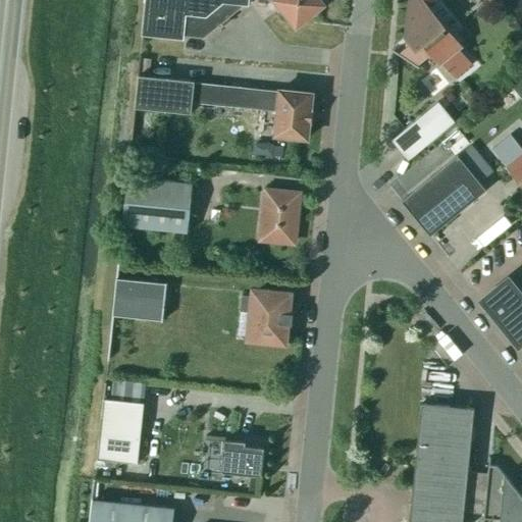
[(145,0),(141,39),(143,39),(143,35),(184,39),(184,35),(204,37),(220,23),(223,27),(230,20),(227,17),(244,4),(249,4),(249,0),(272,0),(296,29),(324,5),(319,0),(145,0)]
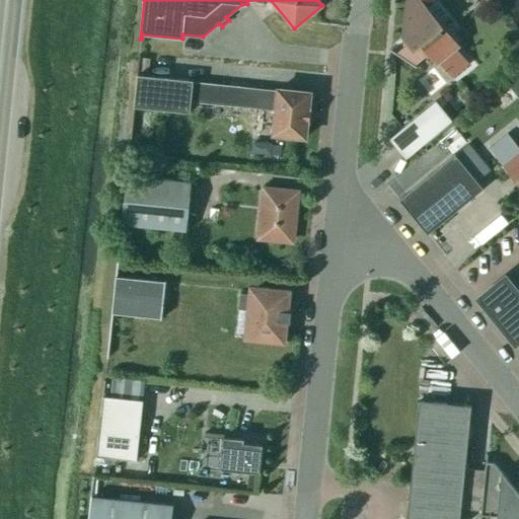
[(440,27),(422,4),(418,0),(405,0),(402,38),(404,39),(409,43),(395,54),(413,66),(425,56),(427,54),(436,66),(440,63),(453,79),(470,65),(457,49),(460,46),(447,29),(442,33),(438,28),(440,27)]
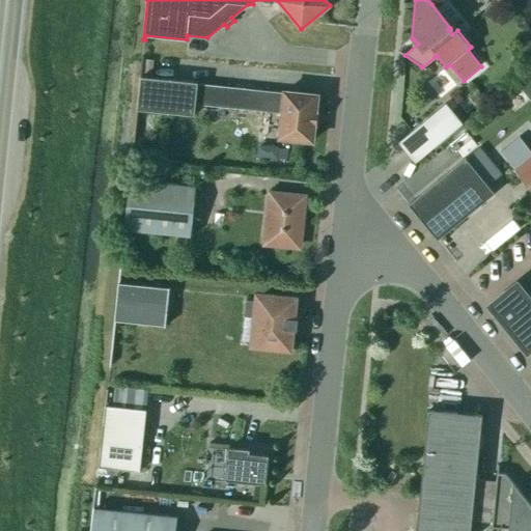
[(312,142),(317,95),(284,92),(284,93),(197,84),(197,83),(141,77),(143,56),(142,56),(136,110),(194,116),(195,105),(282,114),(279,138),(312,142)]
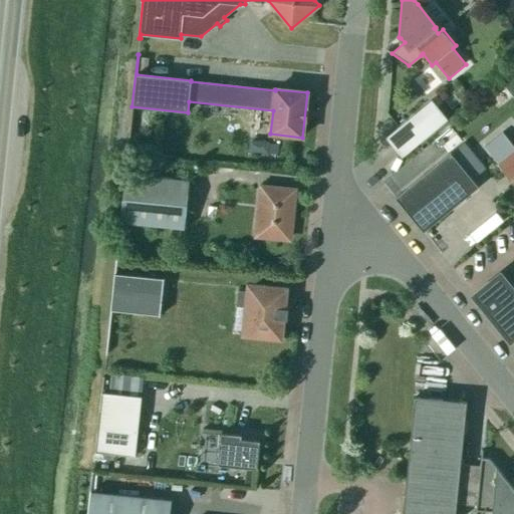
[(447,120),(431,100),(389,135),(405,155),(447,120)]
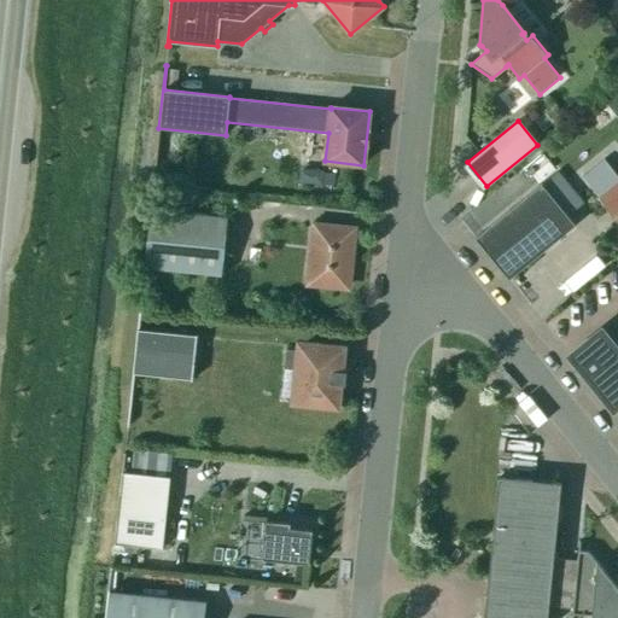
[(617,174),(596,192),(617,219),(617,174)]
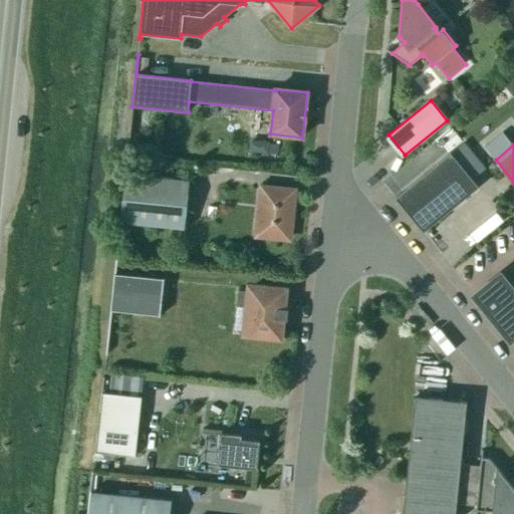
[(424,233),(479,188),(451,153),(396,198),(424,233)]
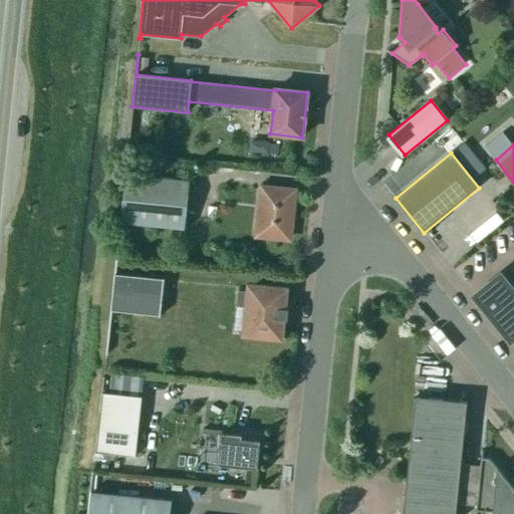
[(120,223),(185,229),(190,181),(126,174),(129,155),(126,155),(118,234),(119,234),(120,223)]
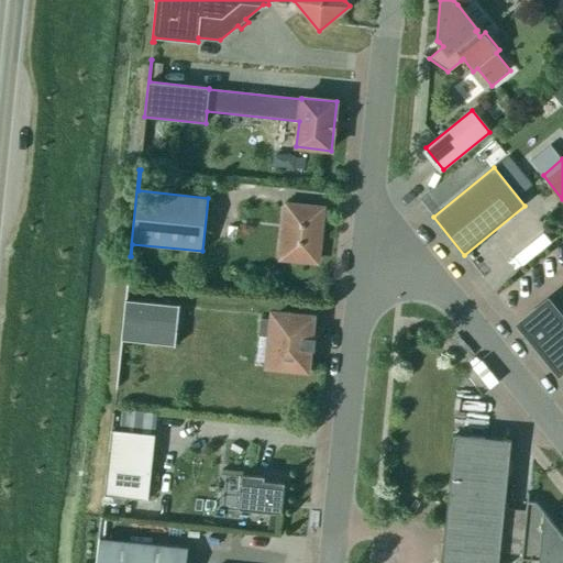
[(282,258),(316,262),(322,210),(287,206),(282,258)]
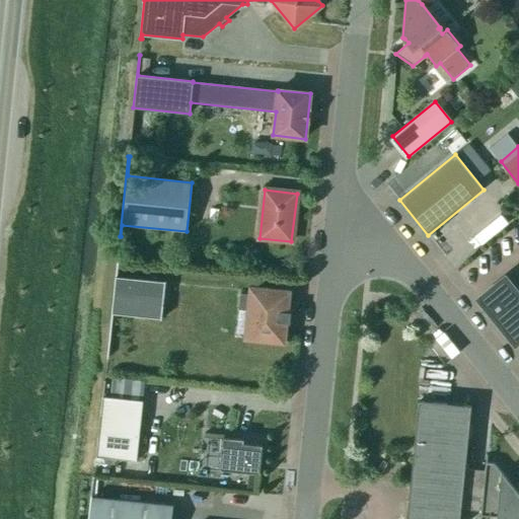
[(108,358),(113,314),(160,319),(161,319),(165,282),(164,281),(164,282),(117,277),(119,256),(118,256),(106,358),(108,358)]
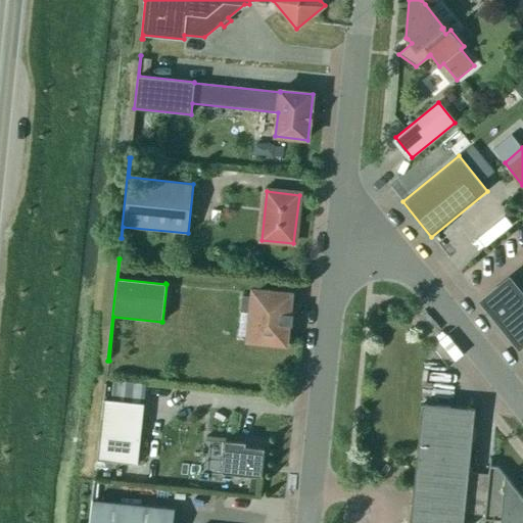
[(522,342),(522,298),(509,281),(483,301),(519,345),(522,342)]
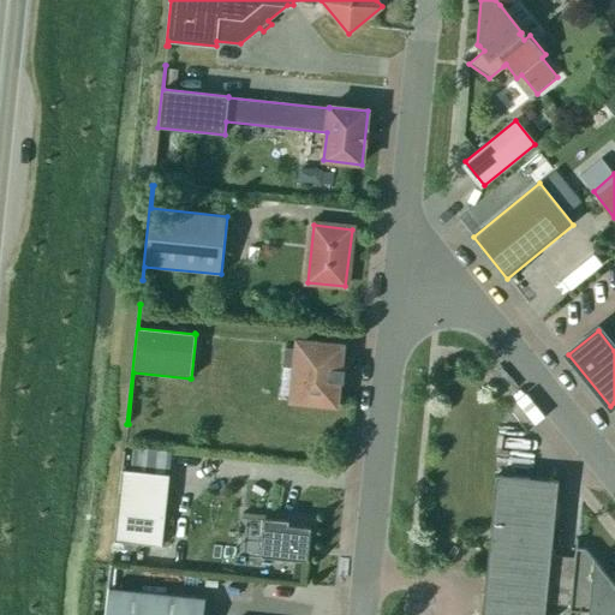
[(284,368),(297,369),(294,399),(334,402),(339,348),(300,345),(299,350),(285,348),(284,368)]
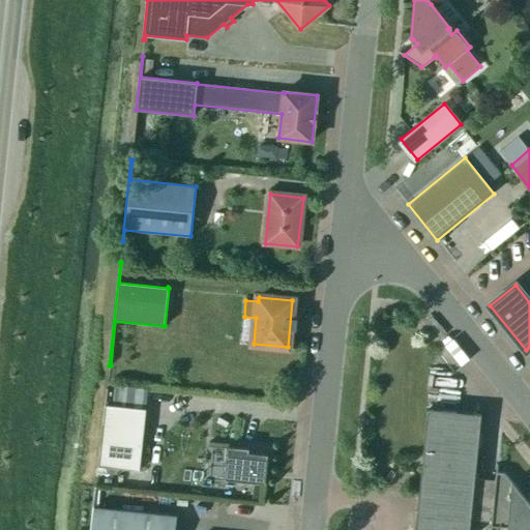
[(139,471),(146,409),(106,405),(107,388),(106,388),(97,467),(139,471)]
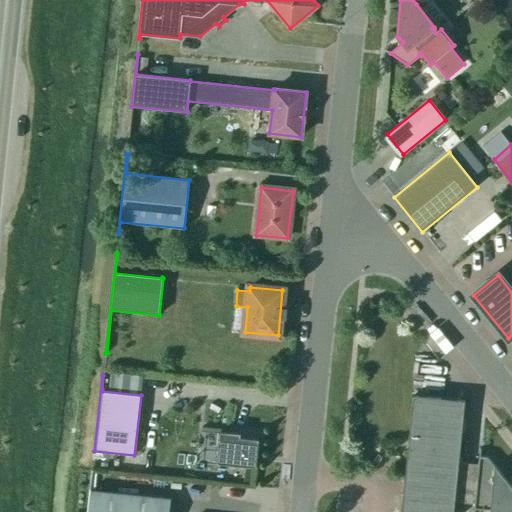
[(480,456),(481,449),(480,449),(478,465),(458,463),(465,401),(413,396),(401,511),(453,511),(454,503),(474,505),(473,511),(474,511),(475,509),(490,511),(489,511),(511,511),(511,487),(487,457),(480,456)]
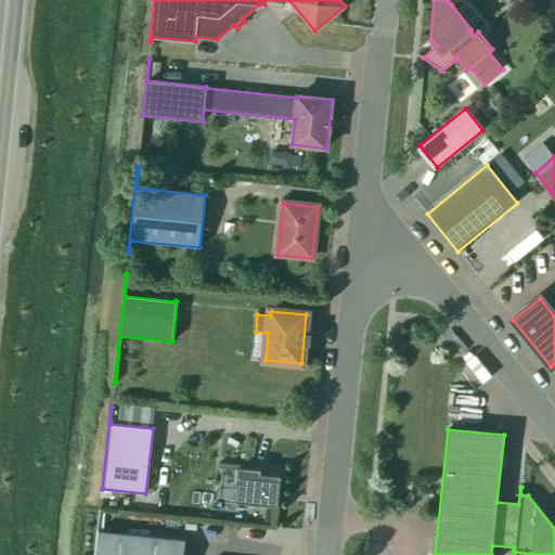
[(235,502),(278,506),(281,476),(260,474),(260,469),(239,467),(235,502)]
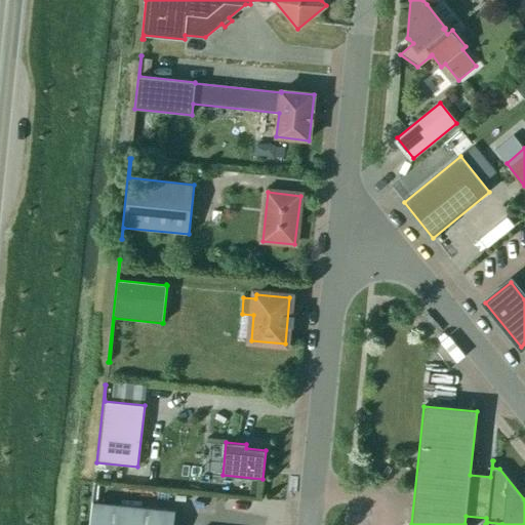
[(95,483),(93,483),(89,524),(173,524),(175,512),(92,502),(94,484),(95,484),(95,483)]
